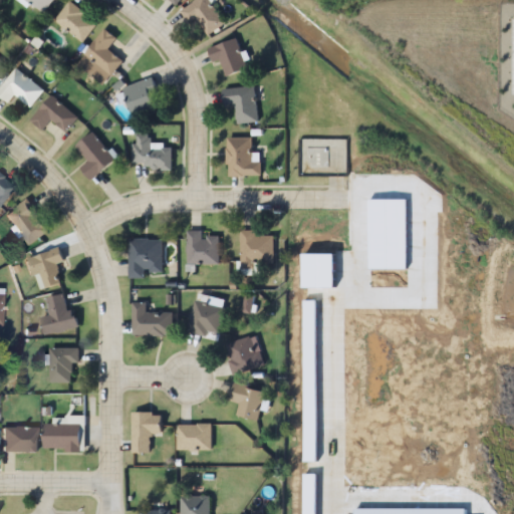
[(226,25),(209,0),(198,0),(180,12),(189,25),(197,20),(208,37),(226,25)]
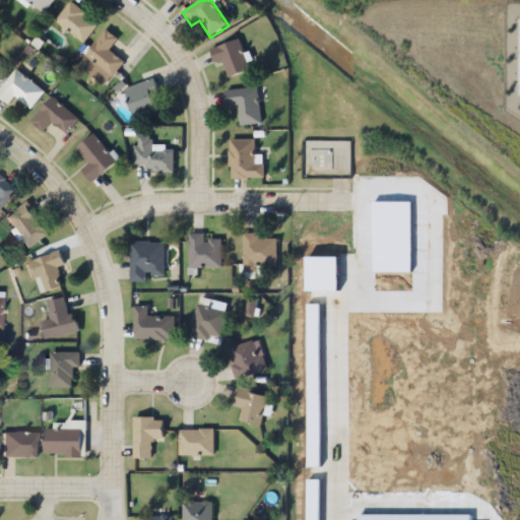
[(82,44),(99,24),(71,2),(55,20),(82,44)]
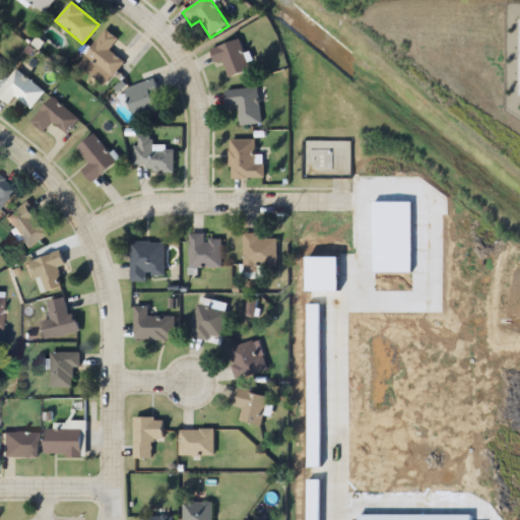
[(109,51),(118,39),(106,28),(78,67),(107,87),(125,62),(109,51)]
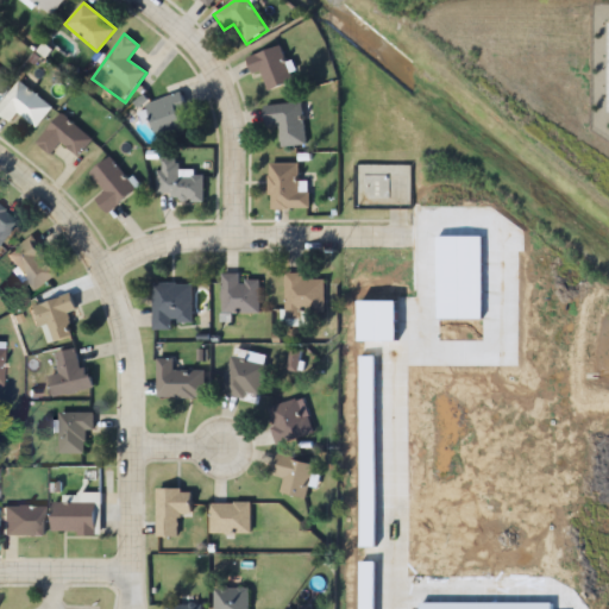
[(262,74),(268,92),(293,82),(280,46),(248,58),(253,77),(262,74)]
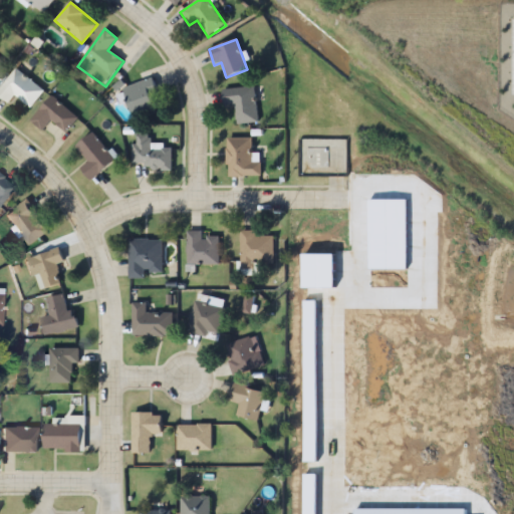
[(0,88),(0,96),(9,104),(16,96),(31,108),(44,91),(16,68),(0,88)]
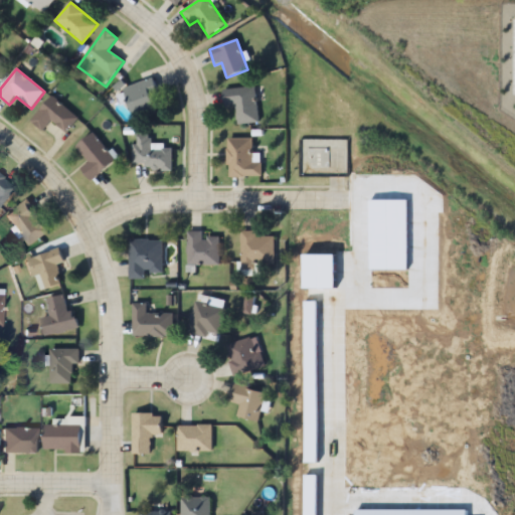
[(135,120),(157,113),(151,94),(158,91),(154,78),(125,89),(135,120)]
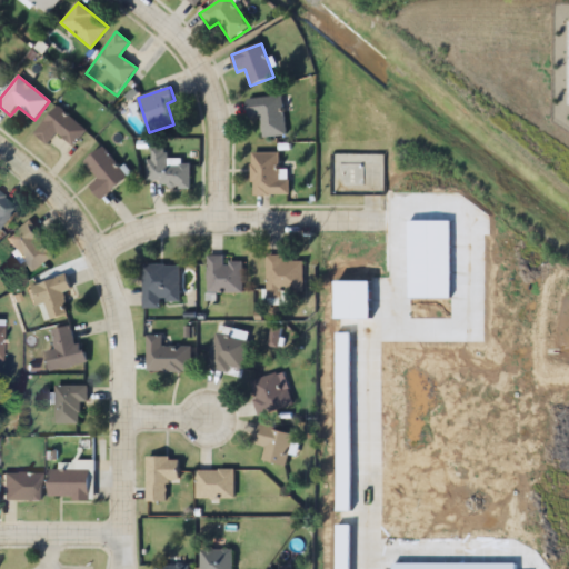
[(248,117),(261,117),(261,138),(285,137),(283,97),(248,99),(248,117)]
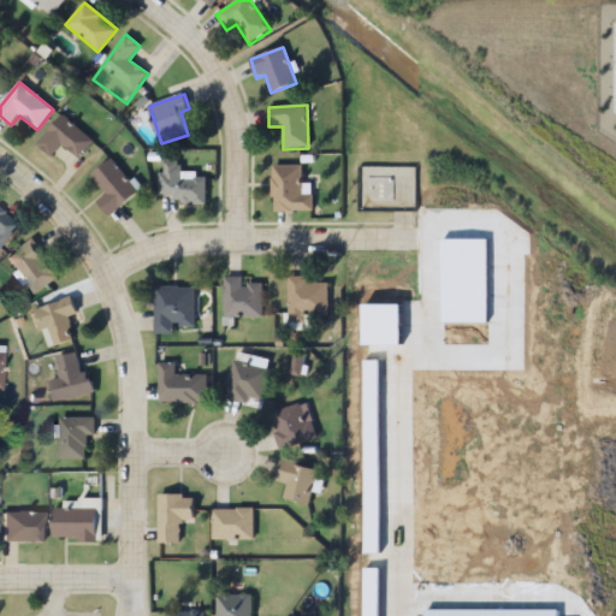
[(36,146),(61,116),(92,142),(77,158),(61,144),(49,158),(36,146)]
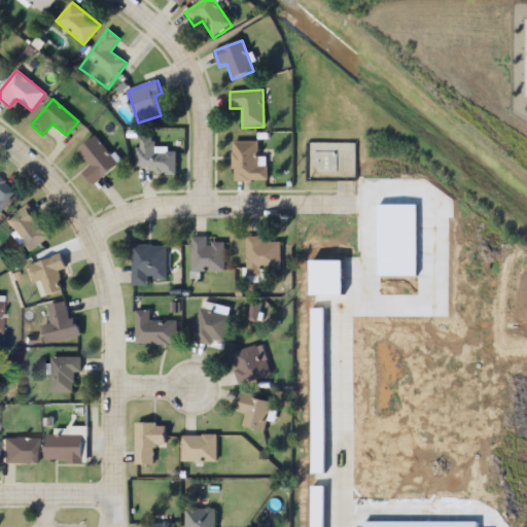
[(78,150),(91,166),(82,172),(93,186),(118,166),(96,136),(78,150)]
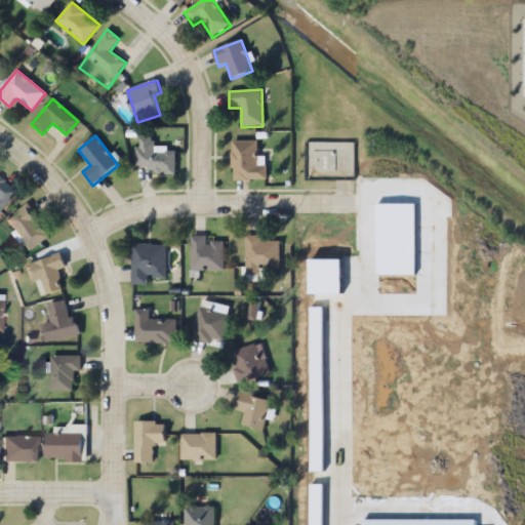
[(175,174),(176,152),(155,152),(155,137),(137,137),(137,167),(150,167),(150,174),(175,174)]
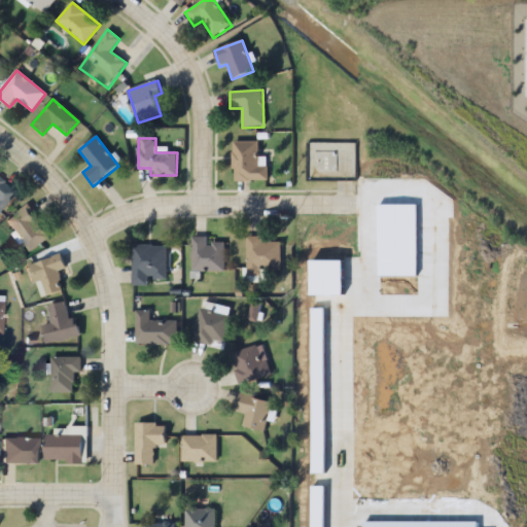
[(259,142),(233,142),(233,181),(268,181),(268,159),(259,159),(259,142)]
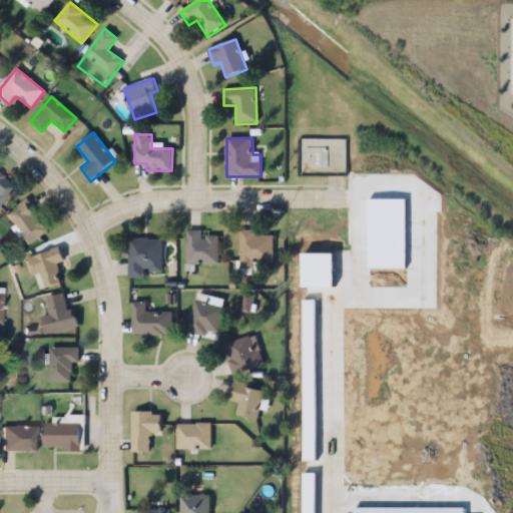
[(0,203),(14,187),(0,174),(0,203)]
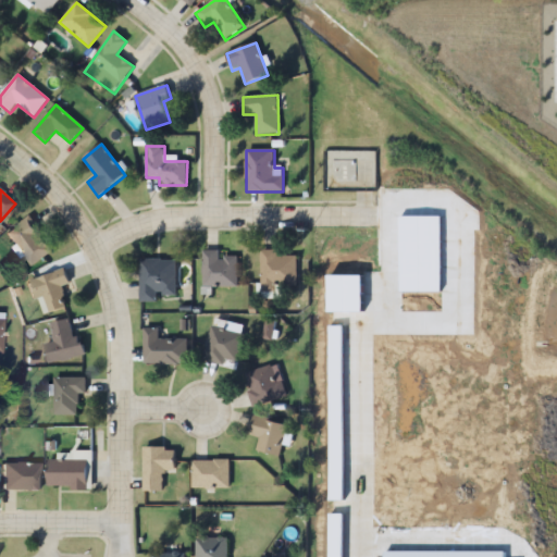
[(7,234),(33,268),(54,250),(28,217),(7,234)]
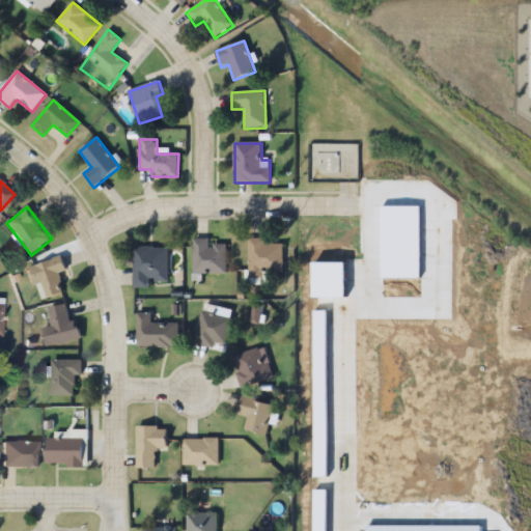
[(264,245),(264,239),(249,239),(249,277),(283,277),(283,245),(264,245)]
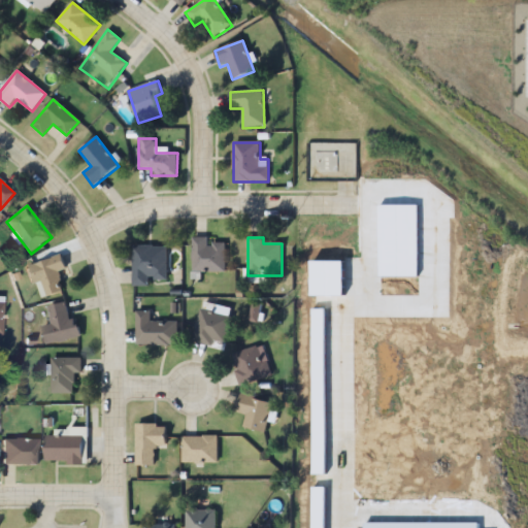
[(193,272),(225,272),(225,243),(207,243),(207,238),(193,238),(193,272)]
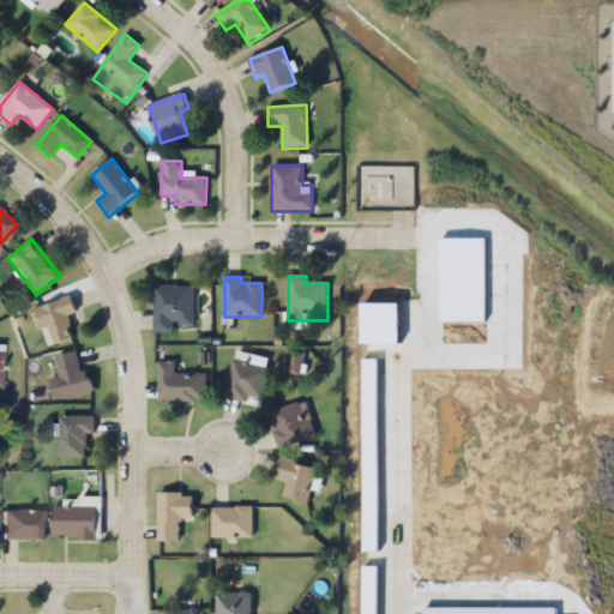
[(154,288),(154,331),(193,331),(193,288),(154,288)]
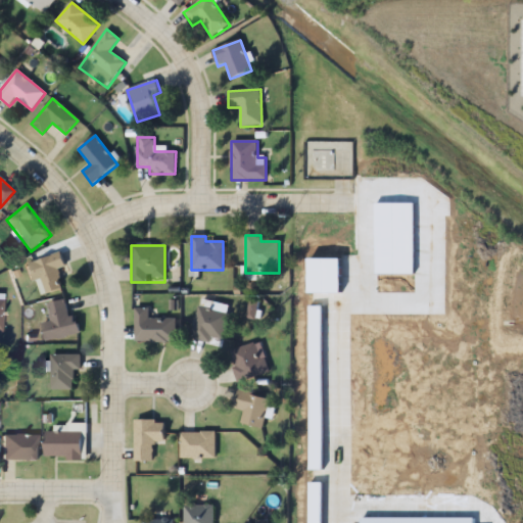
[(27,264),(32,283),(40,281),(44,297),(62,292),(57,269),(65,266),(62,254),(27,264)]
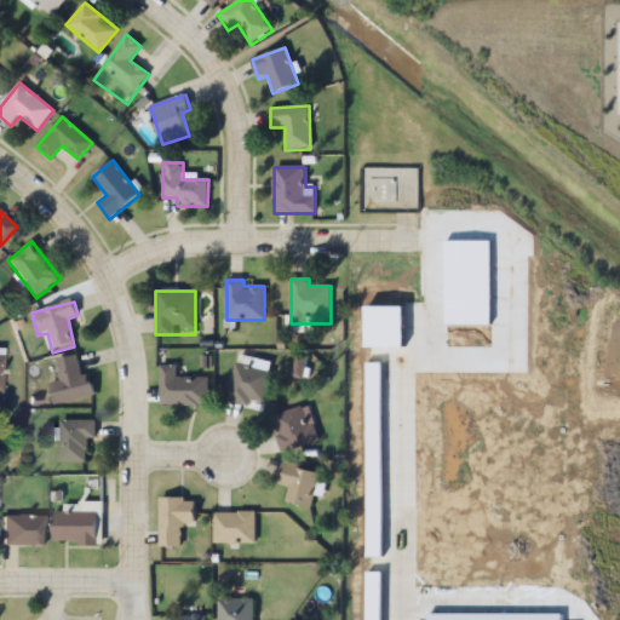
[(53,403),(95,400),(93,375),(81,377),(80,357),(56,359),(58,373),(51,374),(53,403)]
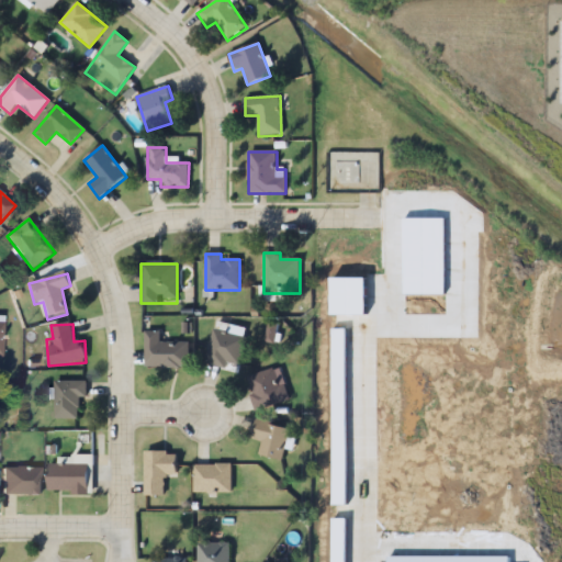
[(214,328),(205,362),(238,370),(246,337),(214,328)]
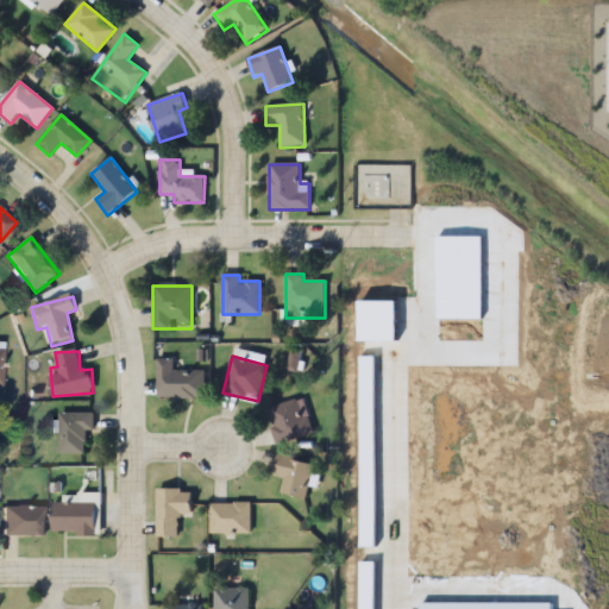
[(205,399),(205,371),(174,371),(173,359),(157,359),(157,399),(205,399)]
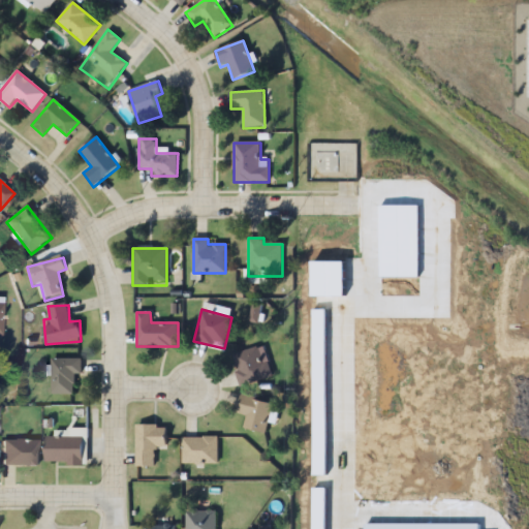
[(231,355),(242,385),(271,376),(260,346),(231,355)]
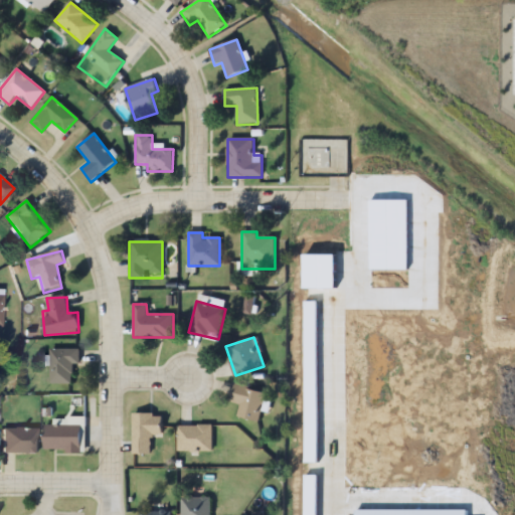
[(79,365),(79,349),(50,349),(50,383),(72,383),(72,365),(79,365)]
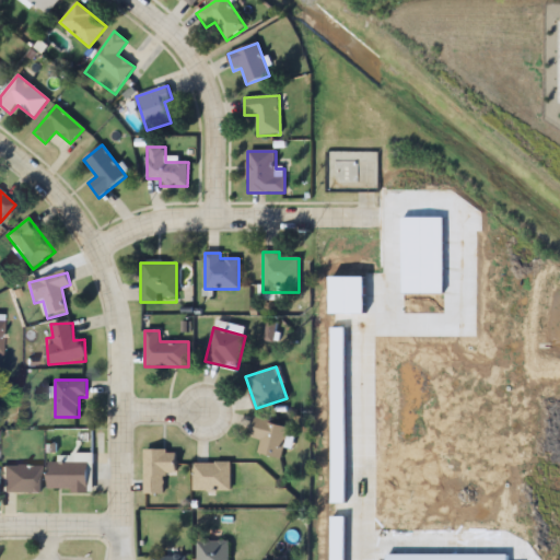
[(281,459),(289,426),(255,418),(249,438),(263,440),(259,454),(281,459)]
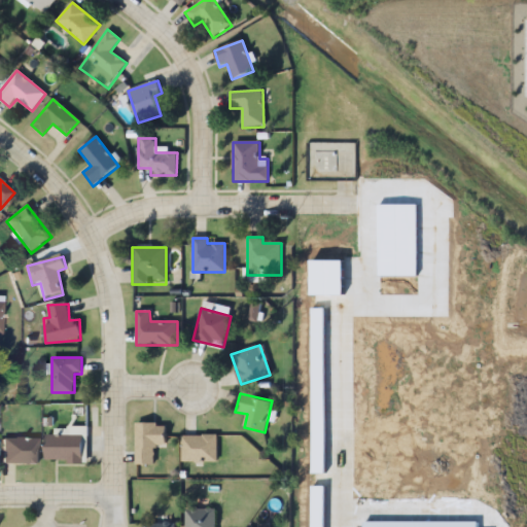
[(153,465),(153,446),(167,446),(167,424),(136,424),(136,465),(153,465)]
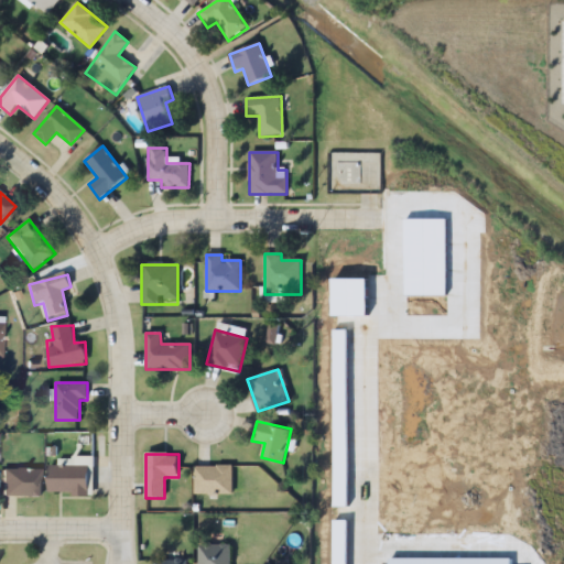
[(89,466),(50,466),(49,494),(89,494),(89,466)]
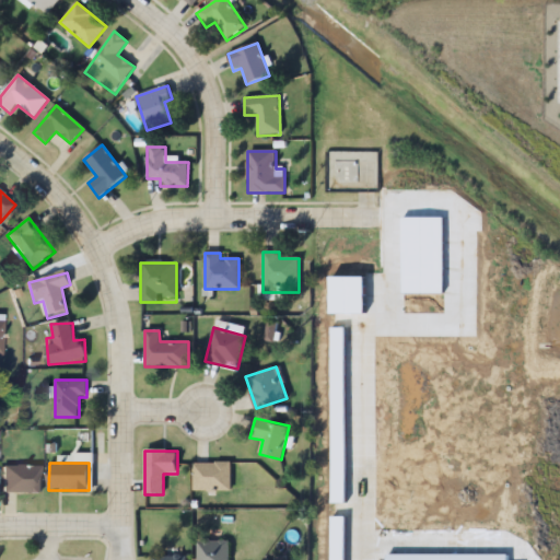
[(231,463),(194,463),(194,491),(231,491),(231,463)]
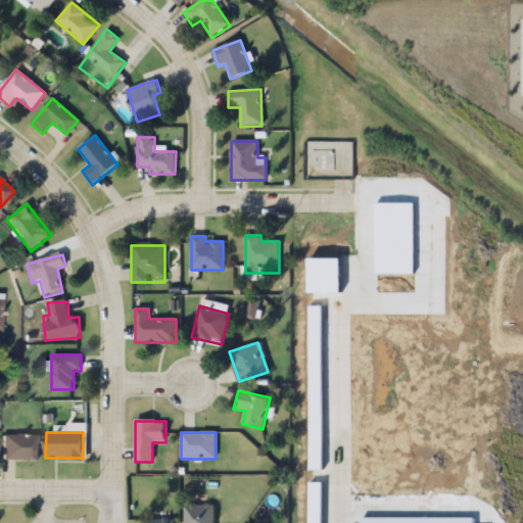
[(38,434),(3,434),(3,461),(38,461),(38,434)]
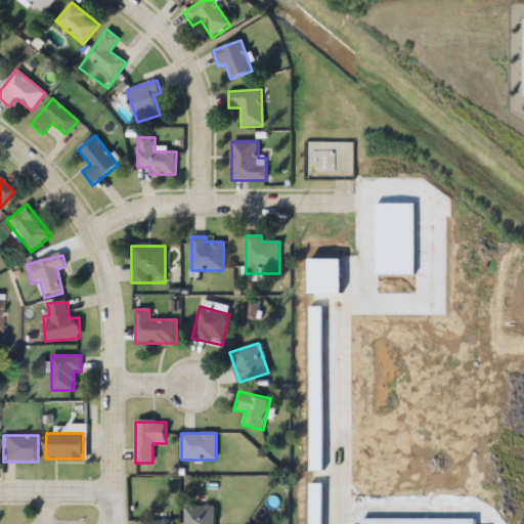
[(213,523),(214,507),(184,507),(184,523),(213,523)]
